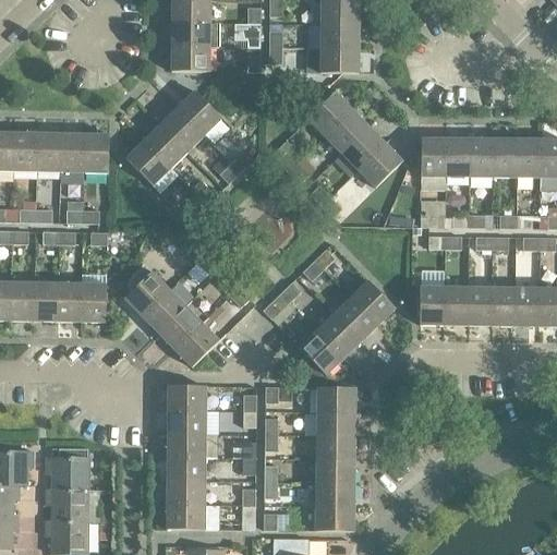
[(171,0),(170,23),(209,23),(209,0),(171,0)]
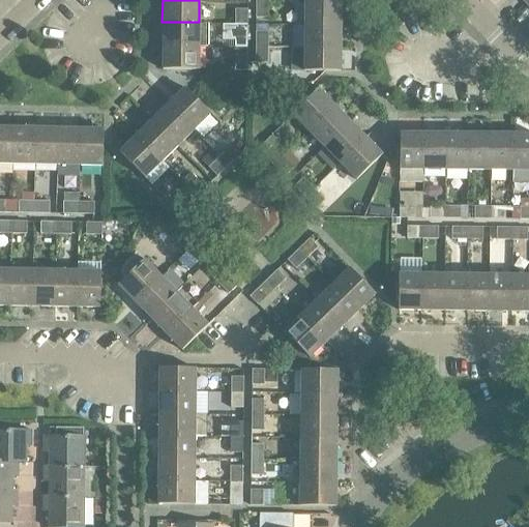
[(255,0),(255,16),(267,16),(267,0),(255,0)]
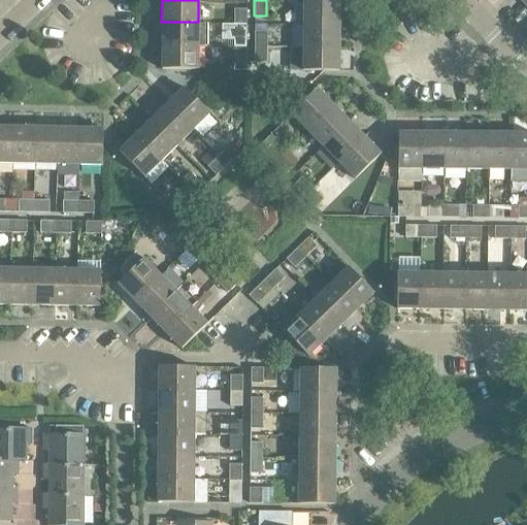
[(302,0),(302,23),(338,24),(339,1),(302,0)]
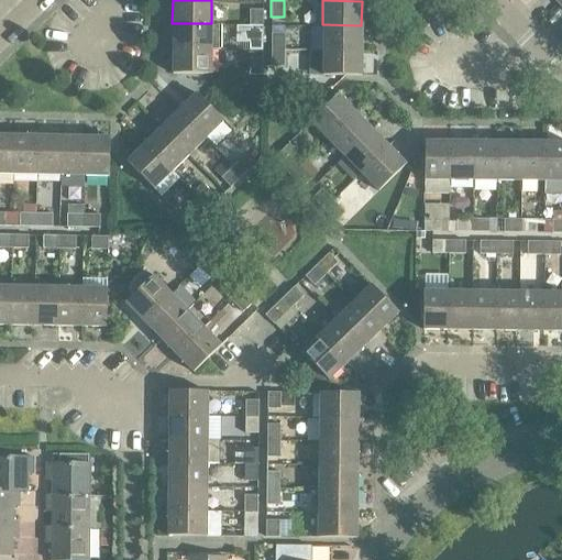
[(249,8),(249,24),(262,24),(262,8),(249,8)]
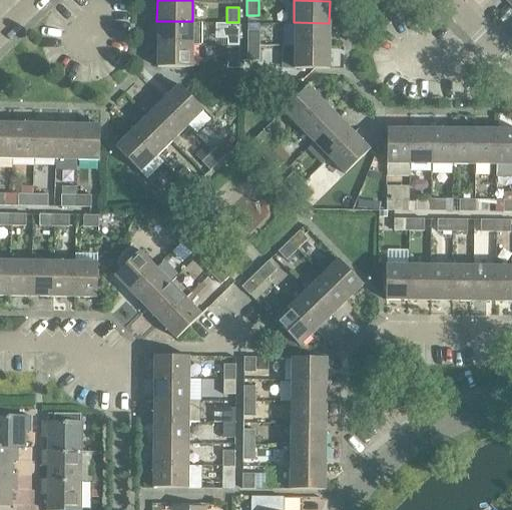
[(156,21),(156,43),(191,43),(192,21),(156,21)]
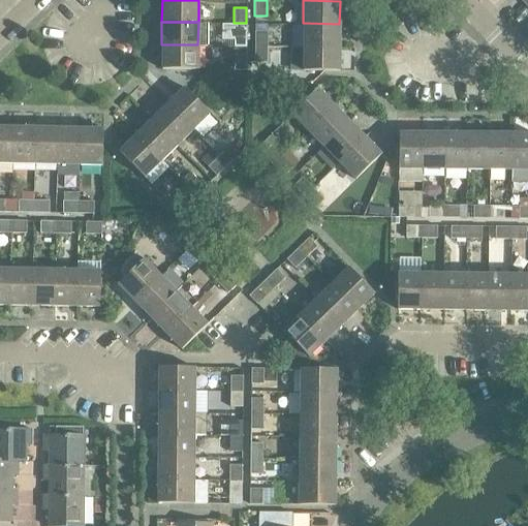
[(246,23),(234,23),(234,38),(246,38),(246,23)]
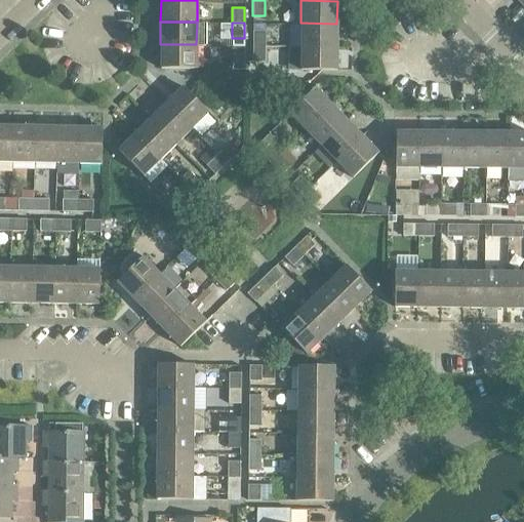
[(300,23),(300,45),(336,45),(336,24),(300,23)]
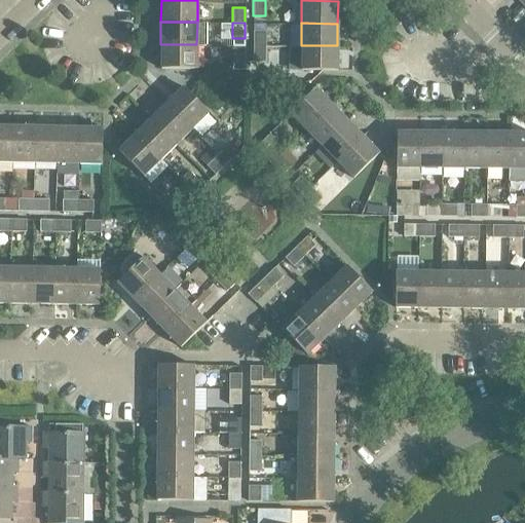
[(253,30),(253,45),(265,45),(265,30),(253,30)]
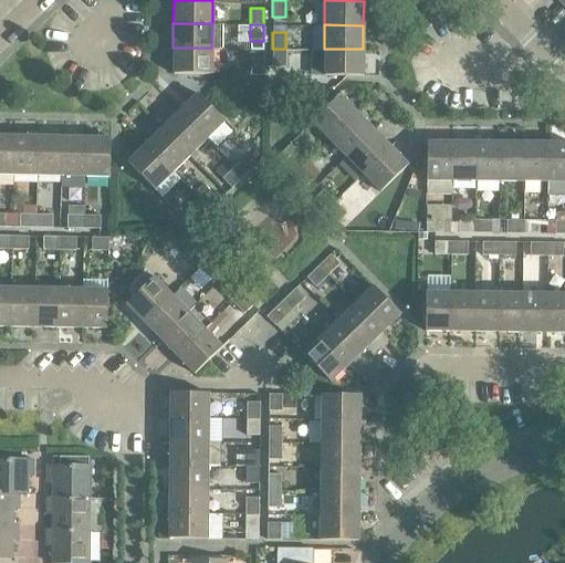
[(211,48),(173,48),(173,72),(211,73),(211,48)]
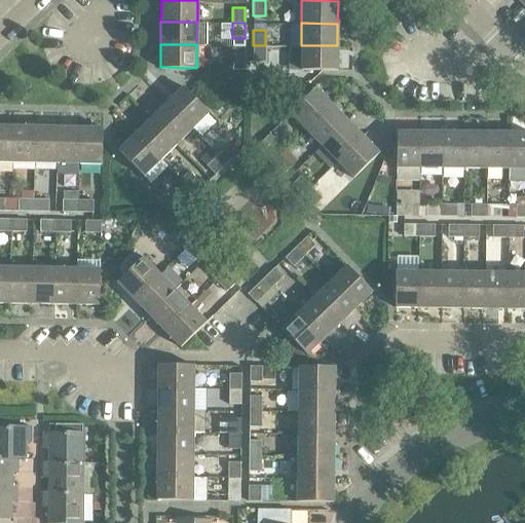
[(265,45),(253,45),(253,61),(265,61),(265,45)]
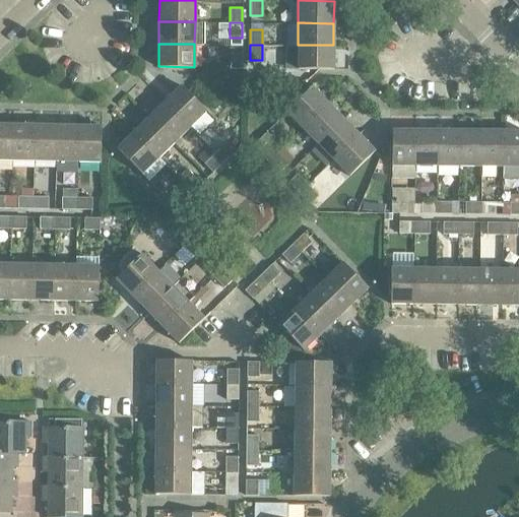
[(333,45),(298,45),(297,67),(263,67),(262,81),(299,81),(305,75),(305,67),(333,68),(333,45)]
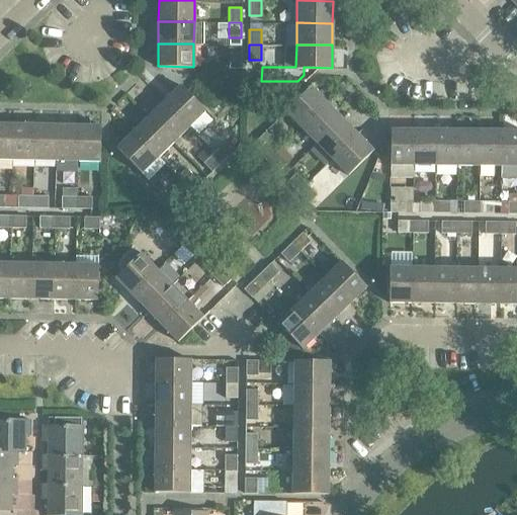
[(229,68),(240,68),(241,50),(229,50),(229,68)]
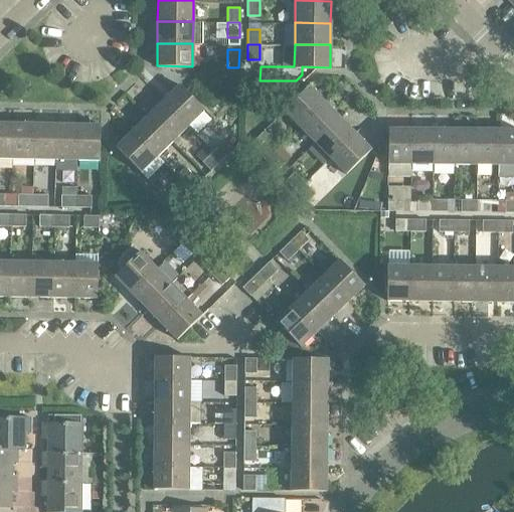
[(179,83),(163,100),(187,125),(203,109),(179,83)]
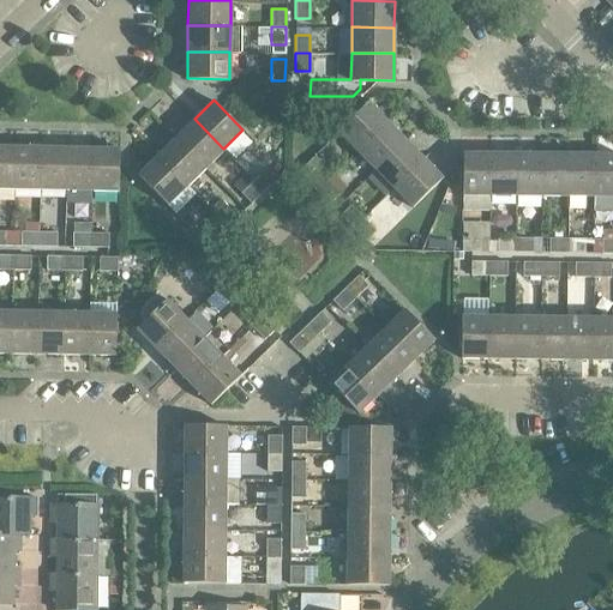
[(337,131),(356,150),(386,120),(367,101),(337,131)]
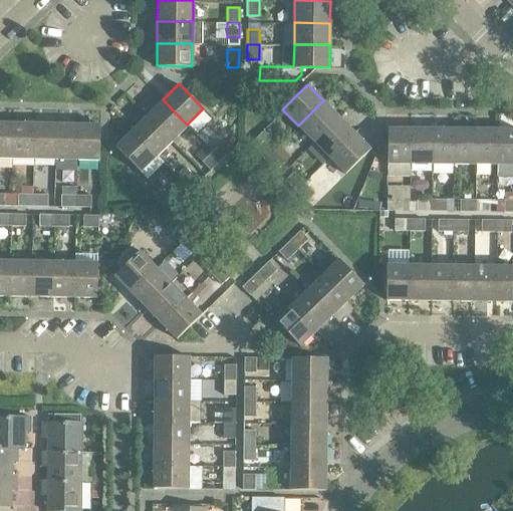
[(163,99),(147,114),(172,140),(178,146),(183,141),(176,136),(187,124),(163,99)]
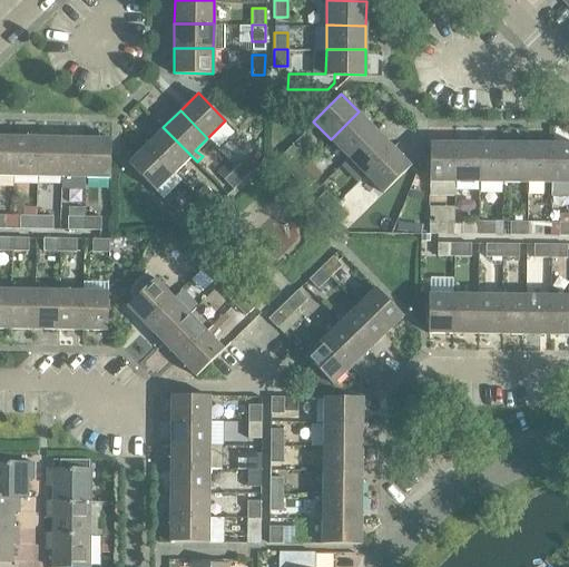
[(331,139),(347,156),(375,129),(359,111),(331,139)]
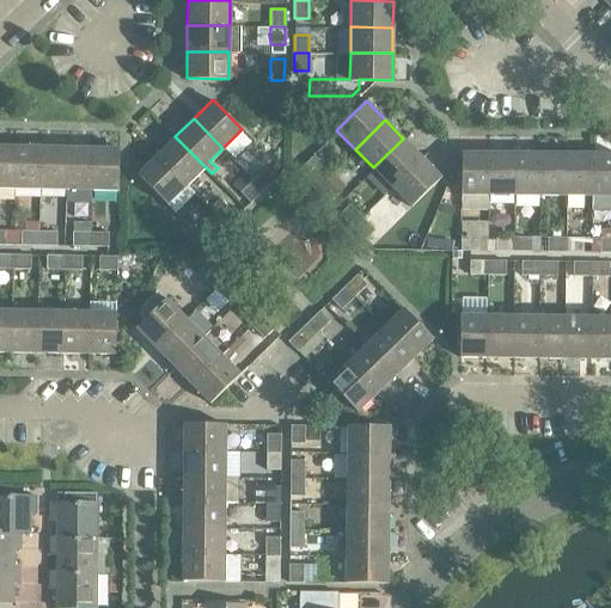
[(175,136),(156,154),(185,184),(205,166),(175,136)]
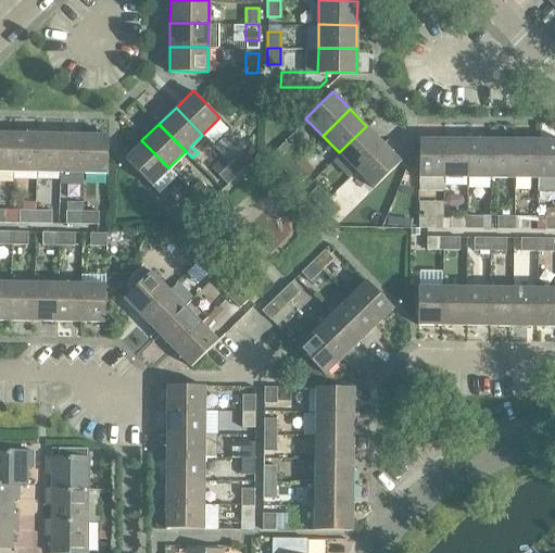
[(339,152),(355,170),(383,142),(366,126),(339,152)]
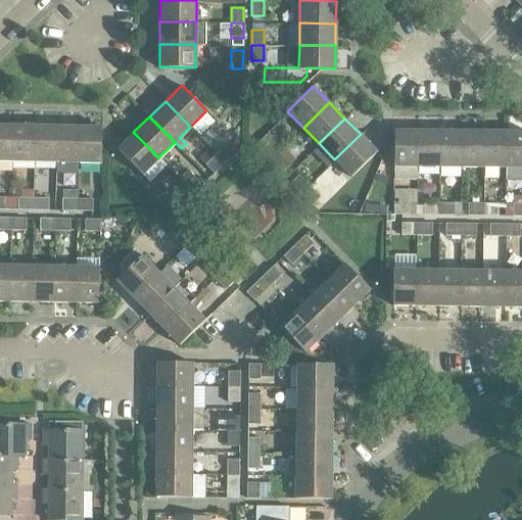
[(0,159),(11,159),(11,124),(0,123),(0,159)]
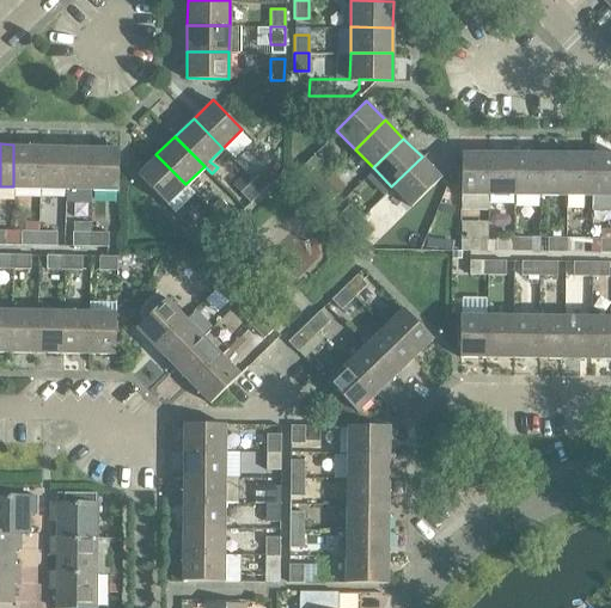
[(13,186),(38,188),(40,146),(13,145),(13,186)]
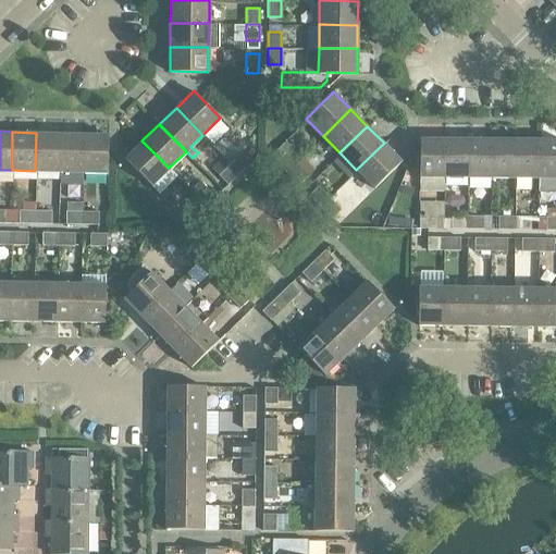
[(35,171),(59,171),(60,133),(36,133),(35,171)]
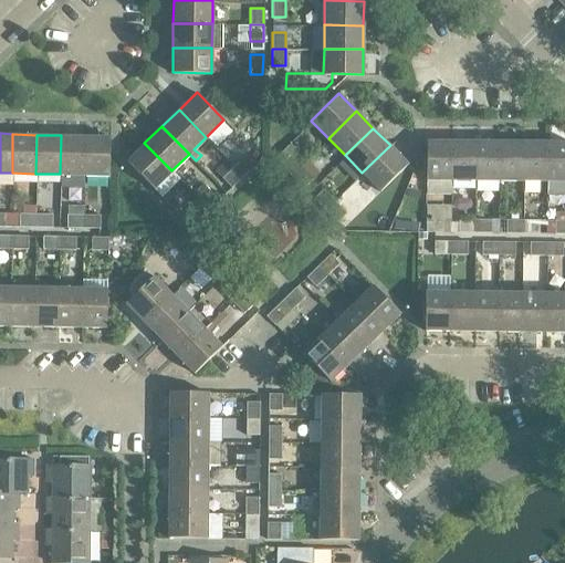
[(60,174),(84,175),(85,135),(61,135),(60,174)]
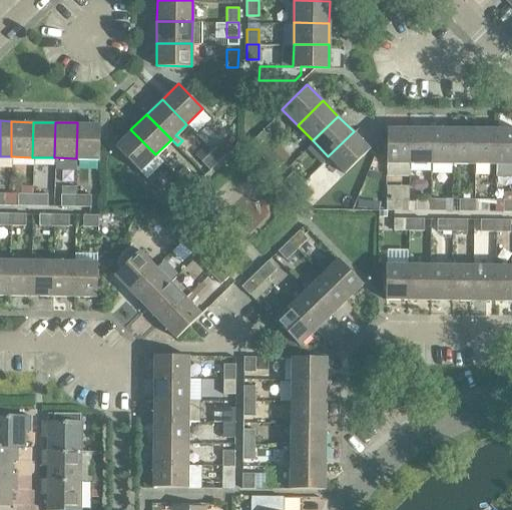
[(77,122),(76,158),(98,158),(99,123),(77,122)]
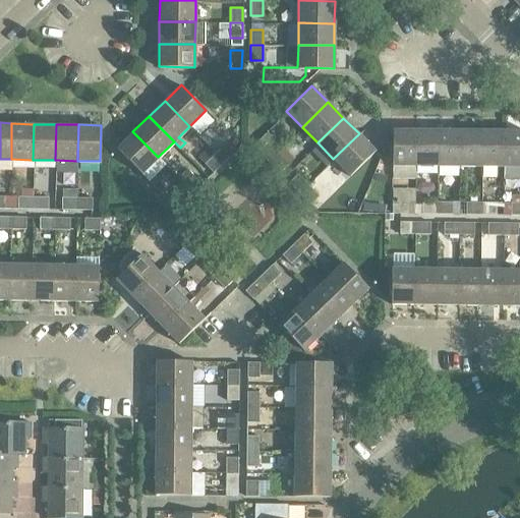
[(392,165),(415,165),(415,129),(393,128),(392,165)]
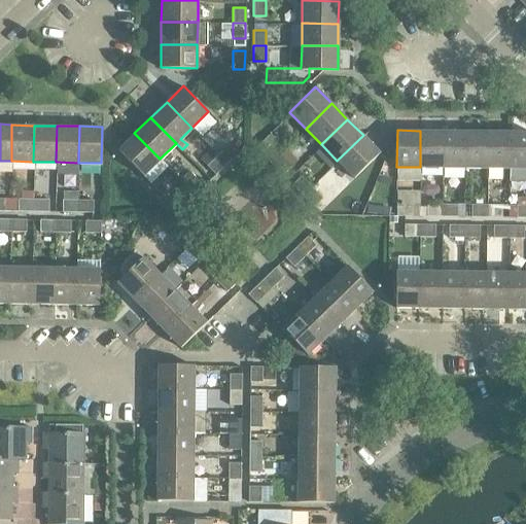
[(420,167),(442,167),(443,131),(420,131),(420,167)]
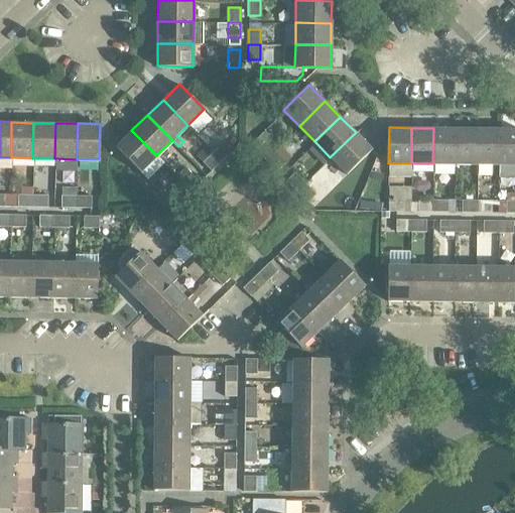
[(432,163),(455,163),(455,128),(433,128),(432,163)]
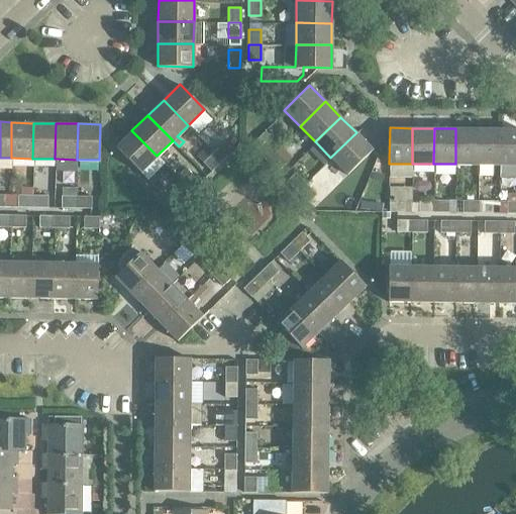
[(455,164),(478,164),(478,128),(455,128),(455,164)]
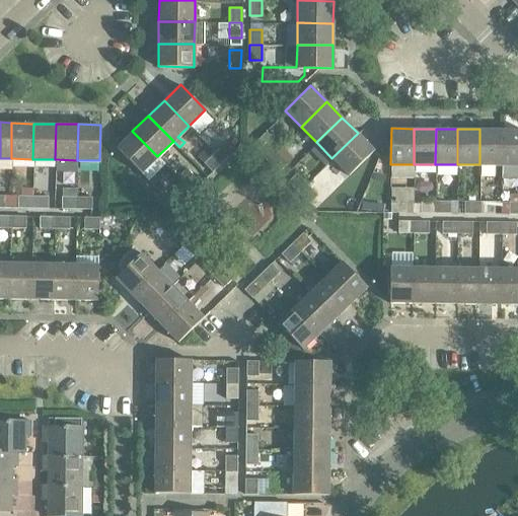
[(479,164),(502,164),(502,129),(479,129),(479,164)]
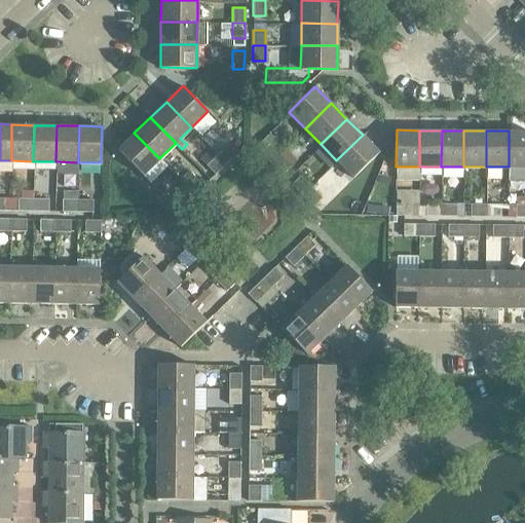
[(524,131),(509,131),(509,166),(524,166),(524,131)]
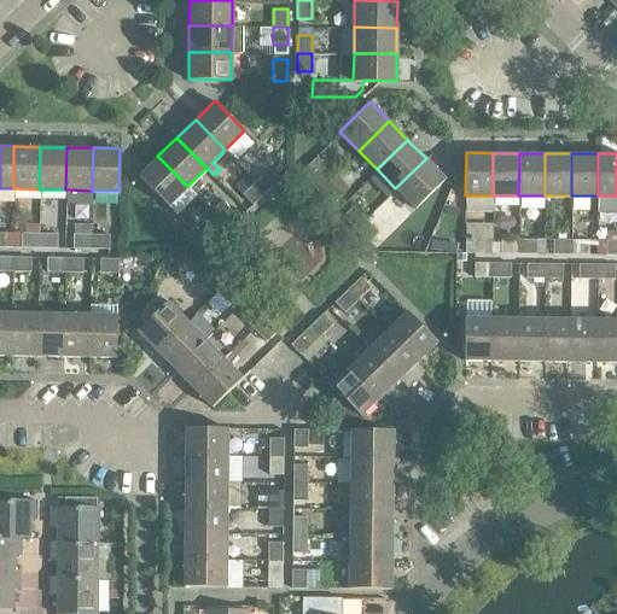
[(187,186),(157,156),(138,175),(175,212),(195,193),(187,186)]
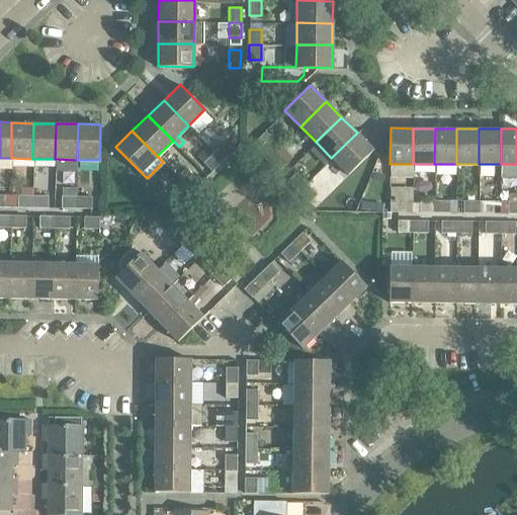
[(256,149),(267,160),(275,152),(272,149),(281,140),(273,133),(265,141),(256,149)]
